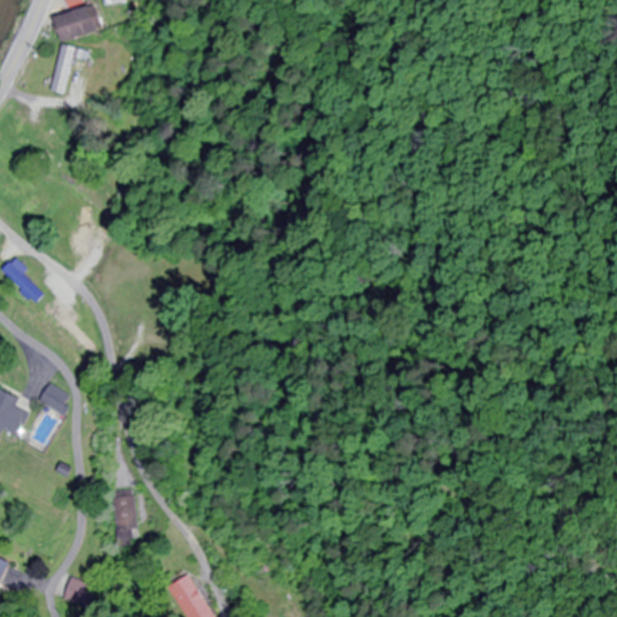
[(101,29),(93,4),(56,15),(63,40),(101,29)]
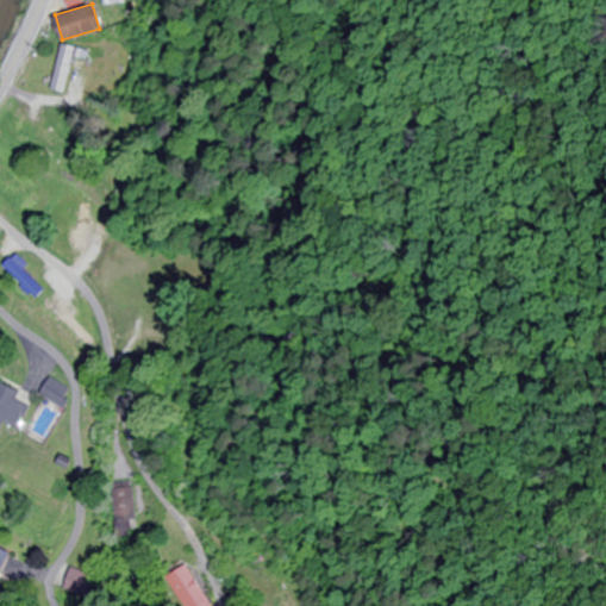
[(72,45),(61,43),(51,88),(63,91),(72,45)]
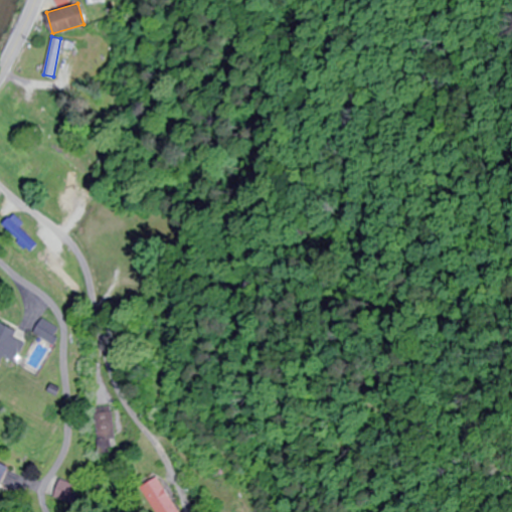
[(35,244),(19,226),(22,223),(13,213),(2,223),(26,251),(35,244)]
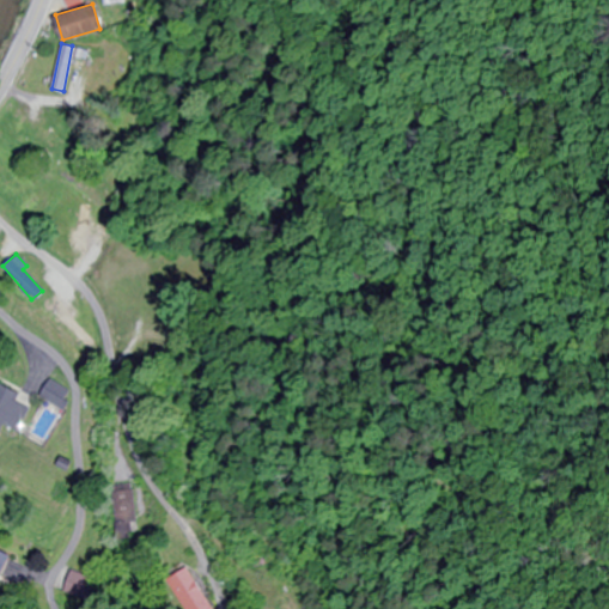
[(38,391),(56,405),(66,391),(49,378),(38,391)]
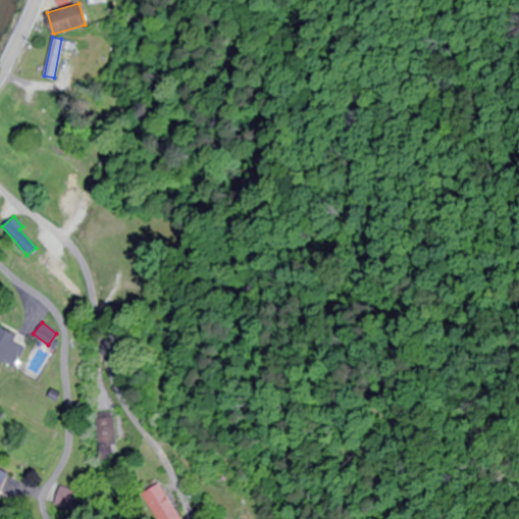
[(0,361),(1,359),(13,365),(22,344),(13,340),(15,333),(0,326),(0,361)]
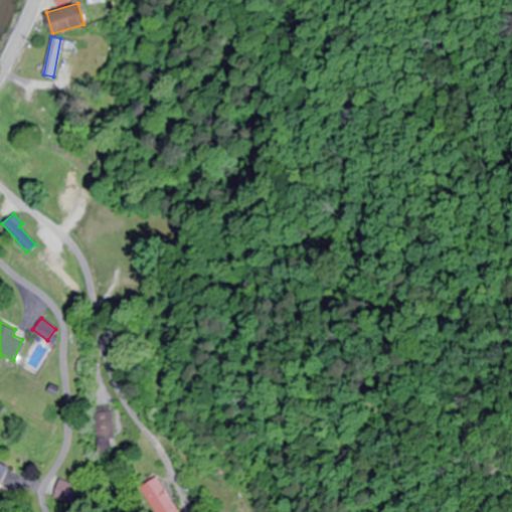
[(0,484),(10,468),(0,461),(0,484)]
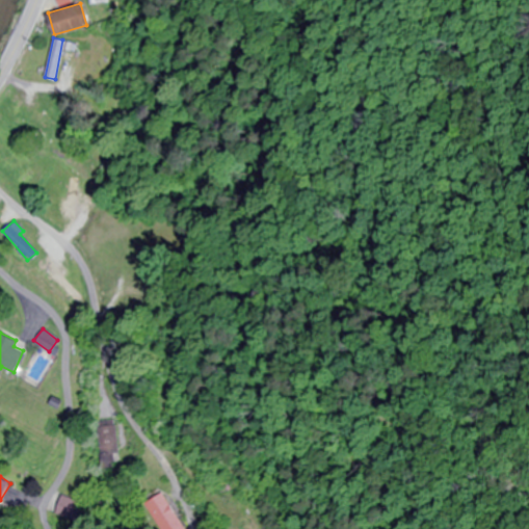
[(174,512),(162,492),(147,500),(158,521),(174,512)]
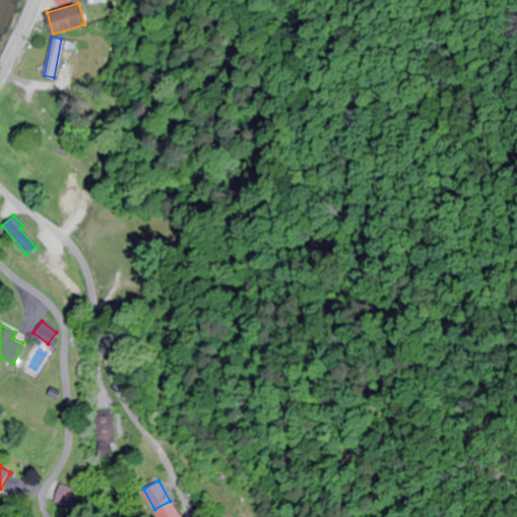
[(82,490),(59,481),(53,500),(77,508),(82,490)]
